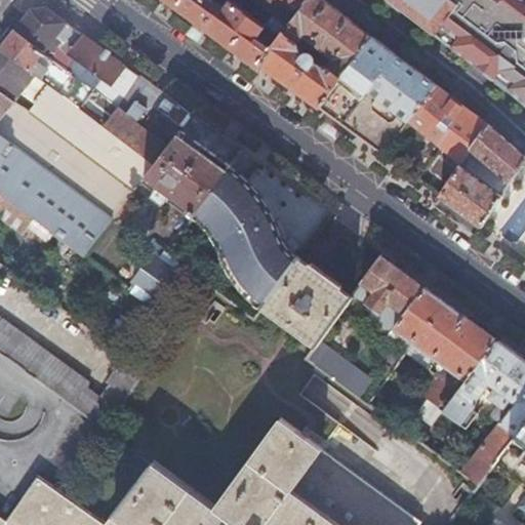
[(266,25),(233,0),(227,0),(224,6),(215,0),(176,0),(208,23),(259,62),(272,46),(256,35),(266,25)]
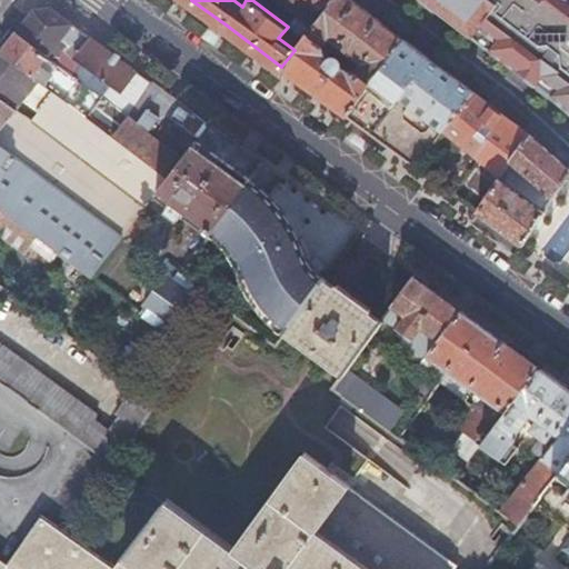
[(278,0),(313,27),(333,0),(278,0)]
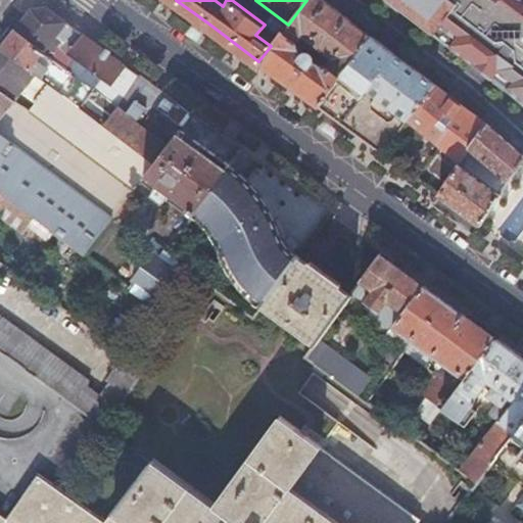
[(290,84),(318,104),(370,34),(342,12),(326,0),(306,0),(288,25),(279,36),(271,46),(258,61),(290,84)]
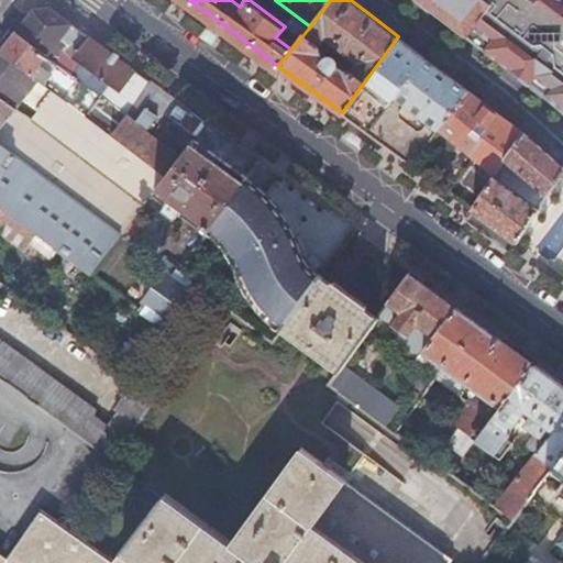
[(562,0),(421,0),(452,23),(515,70),(548,96),(562,107),(562,0)]
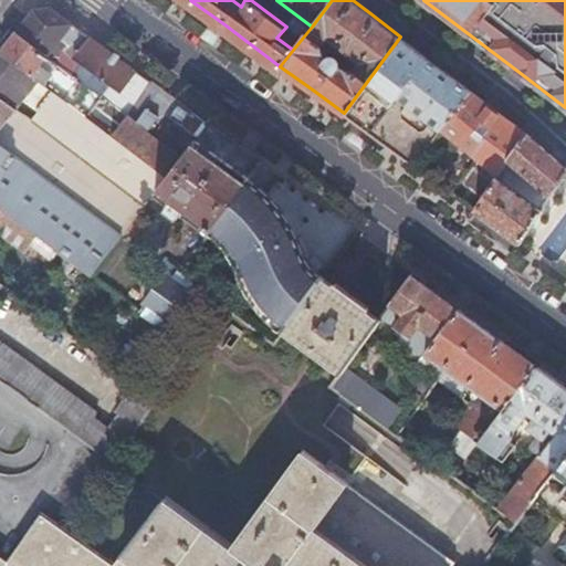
[(29,16),(14,34),(45,56),(51,60),(61,48),(113,86),(104,98),(126,114),(148,81),(100,44),(50,8),(34,9),(29,16)]
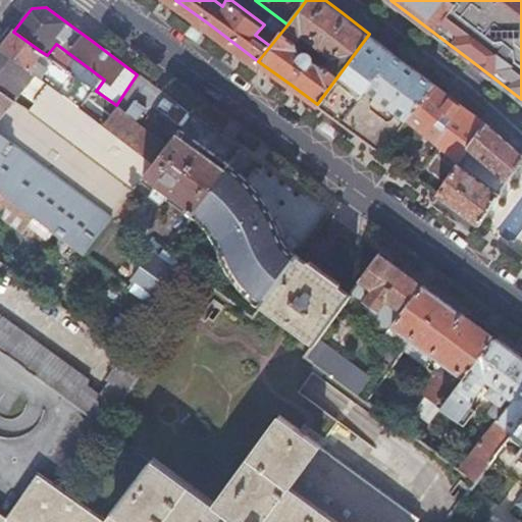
[(270,46),(278,36),(264,24),(255,35),(270,46)]
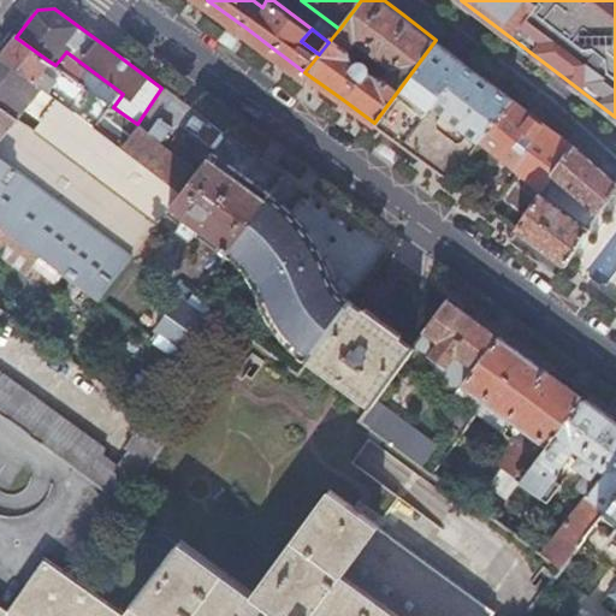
[(7,47),(0,55),(0,58),(108,138),(120,148),(137,124),(113,107),(93,93),(82,106),(77,102),(80,98),(42,70),(49,61),(16,37),(7,47)]
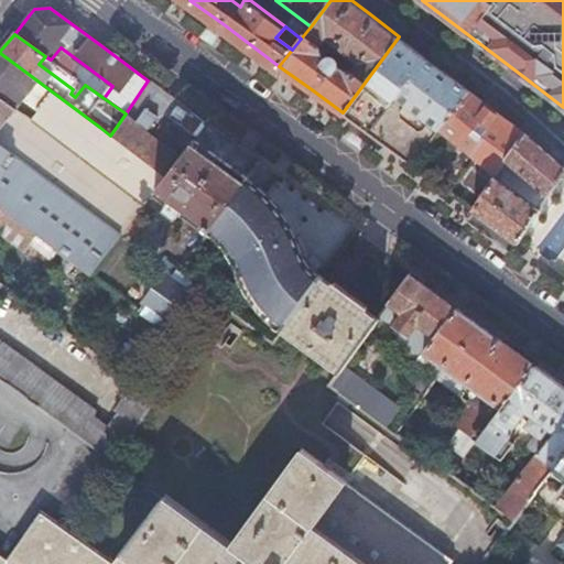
[(399,36),(343,112),(354,120),(359,125),(367,130),(424,55),(412,45),(399,36)]
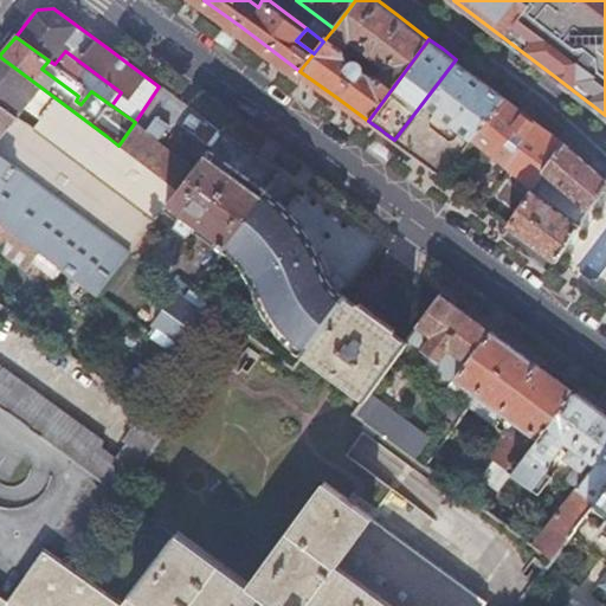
[(107,136),(0,57),(0,153),(33,178),(62,199),(77,179),(55,162),(53,163),(17,136),(11,137),(4,131),(27,102),(31,108),(62,131),(59,136),(70,144),(73,140),(83,147),(91,137),(100,144),(107,136)]
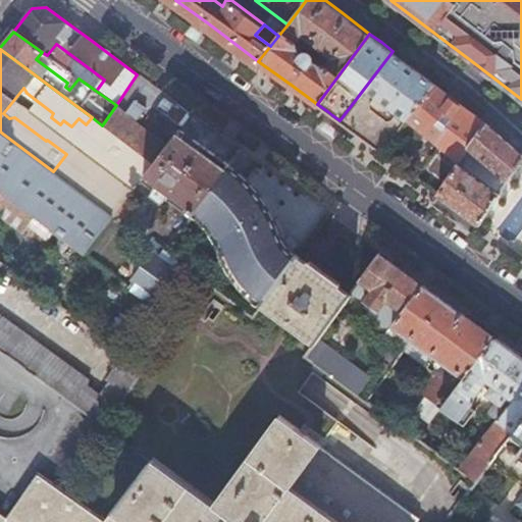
[(393,51),(340,120),(374,146),(379,150),(404,117),(406,117),(406,118),(433,83),(393,51)]
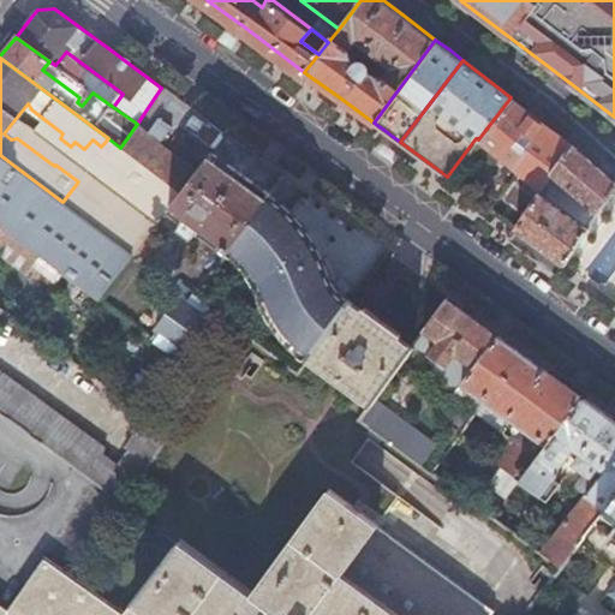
[(169,93),(161,88),(137,124),(120,148),(180,192),(197,169),(180,156),(207,120),(169,93)]
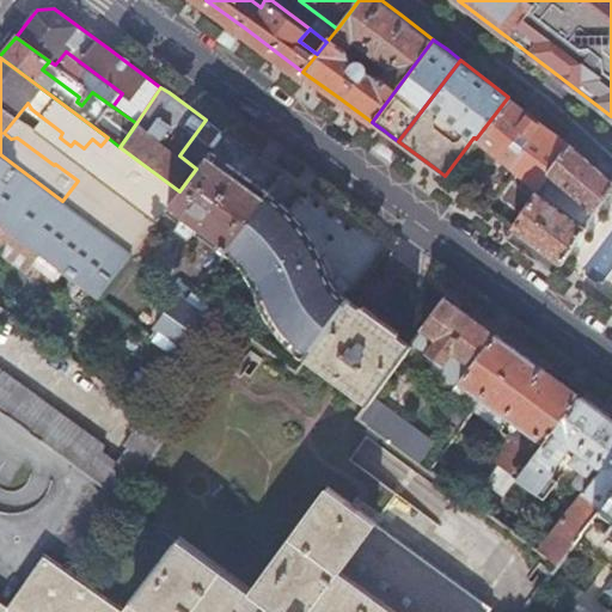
[(508,97),(476,139),(513,166),(540,121),(508,97)]
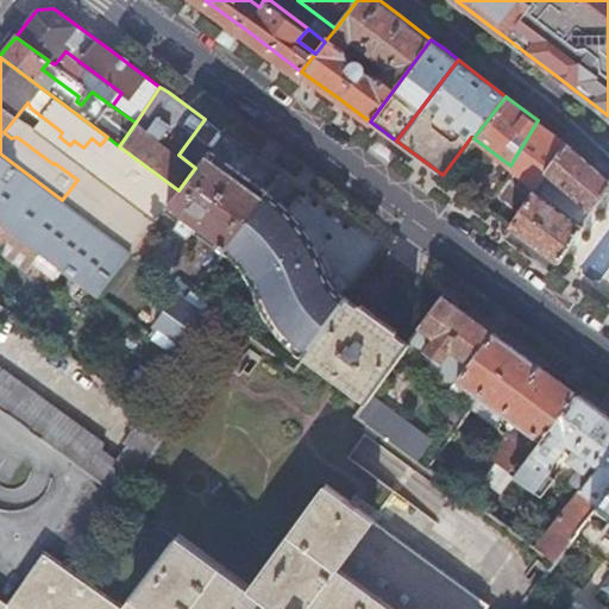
[(195,168),(224,133),(205,119),(179,155),(195,168)]
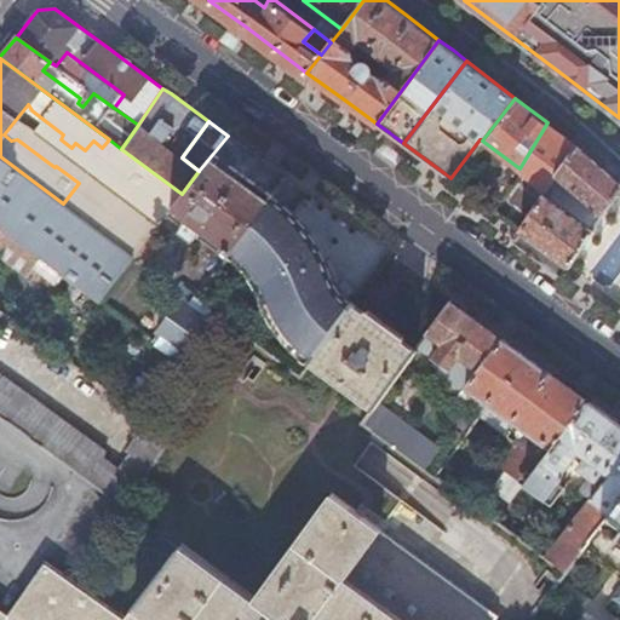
[(547,122),(520,168),(524,172),(546,189),(554,178),(577,144),(547,122)]
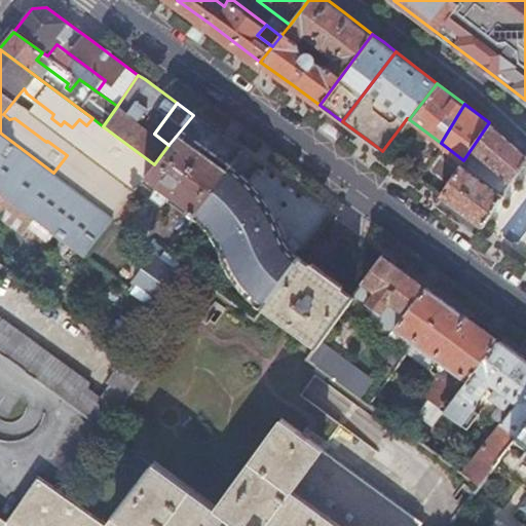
[(168,145),(154,164),(144,177),(155,186),(151,192),(162,201),(167,195),(189,211),(188,213),(192,217),(198,208),(230,164),(241,150),(215,130),(193,115),(168,145)]
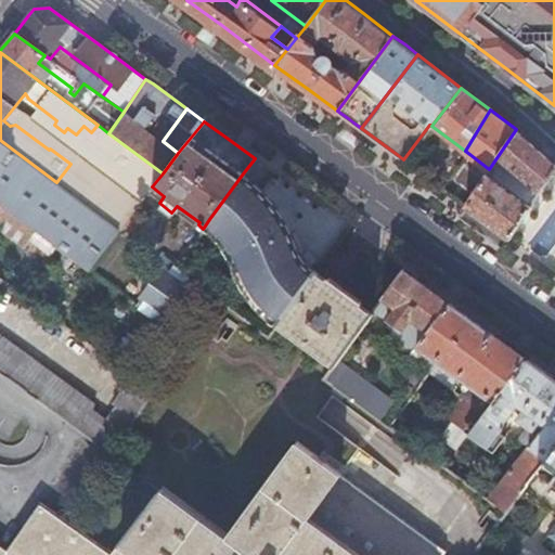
[(554,163),(537,147),(516,129),(495,159),(540,191),(554,168),(554,163)]
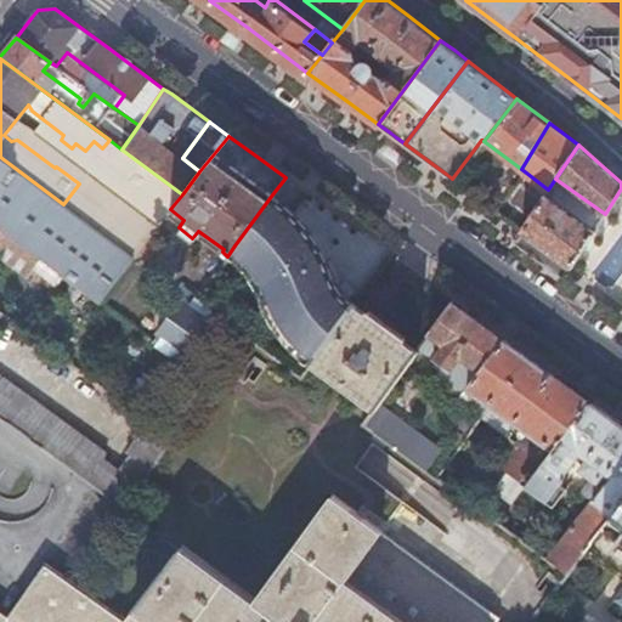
[(0,209),(4,204),(0,202),(0,184),(21,199),(34,182),(0,157),(0,209)]
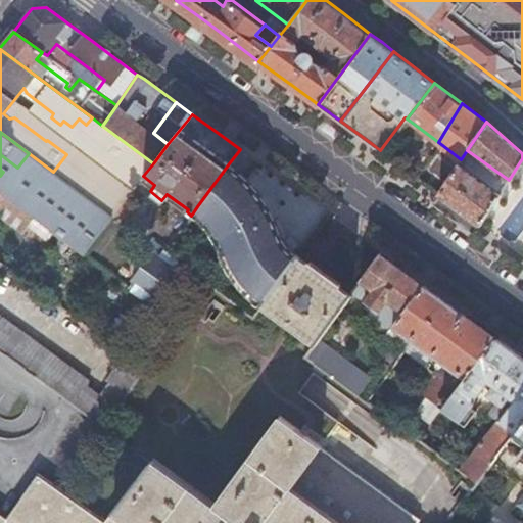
[(509,180),(467,150),(461,159),(460,161),(501,191),(509,180)]
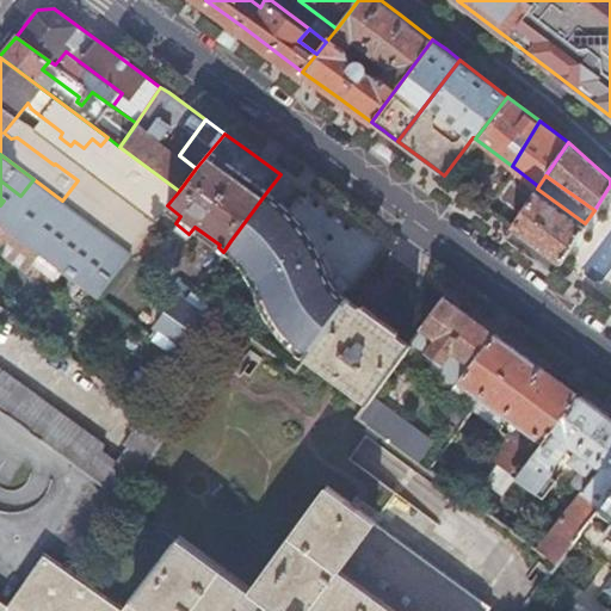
[(73,209),(62,201),(34,179),(20,196),(0,180),(0,198),(4,201),(0,205),(0,223),(39,253),(53,235),(60,224),(73,209)]
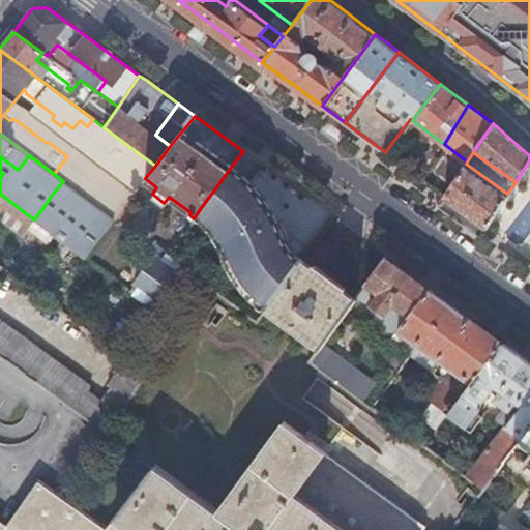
[(466,164),(444,196),(448,199),(486,226),(507,194),(466,164)]
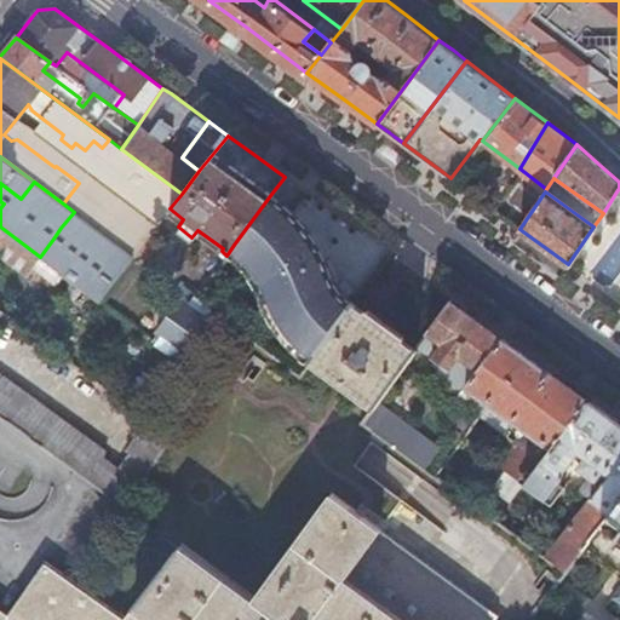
[(325,340),(348,309),(351,303),(344,296),(336,286),(333,280),(322,254),(315,240),(310,234),(303,224),(292,212),(271,194),(234,245),(242,252),(250,259),(259,270),(268,286),(274,304),(279,313),(282,319),(291,332),(317,350),(325,340)]
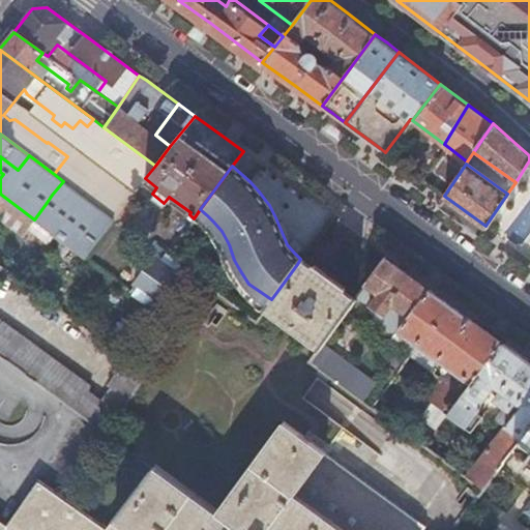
[(91,203),(114,219),(116,216),(126,202),(85,171),(72,188),(77,192),(91,203)]
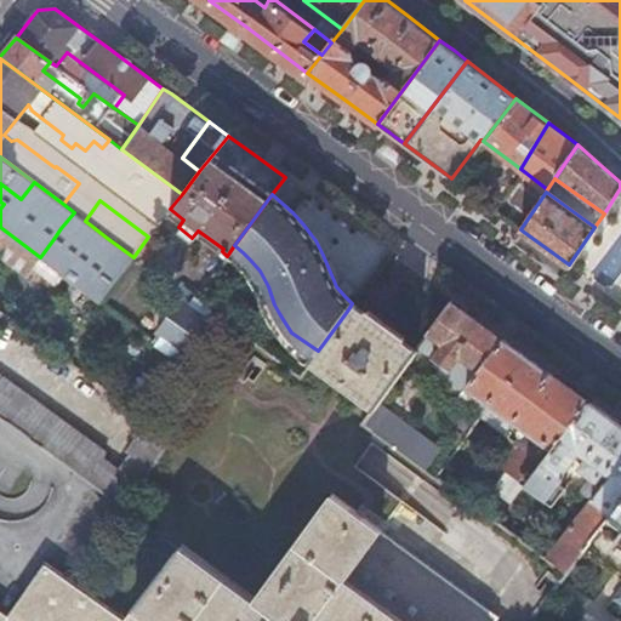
[(90,224),(85,221),(74,212),(61,228),(78,241),(90,224)]
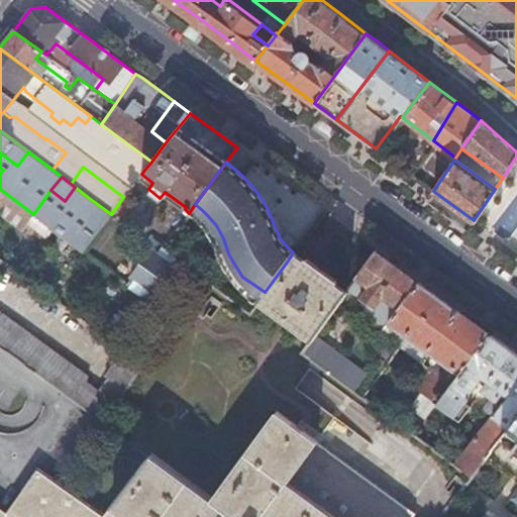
[(0,211),(22,228),(25,224),(42,237),(49,226),(33,214),(0,189),(0,211)]
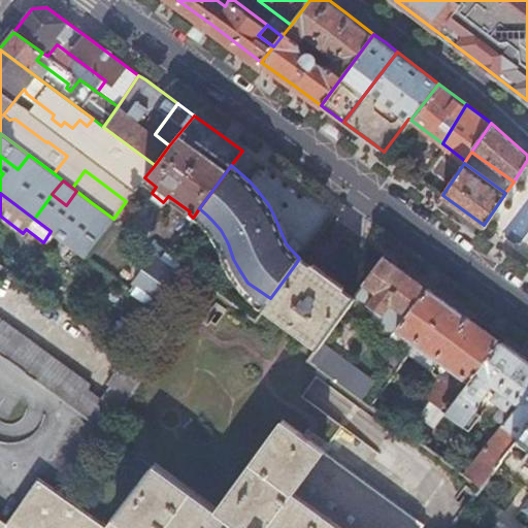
[(126,201),(116,216),(123,221),(126,216),(129,218),(138,203),(129,197),(126,201)]
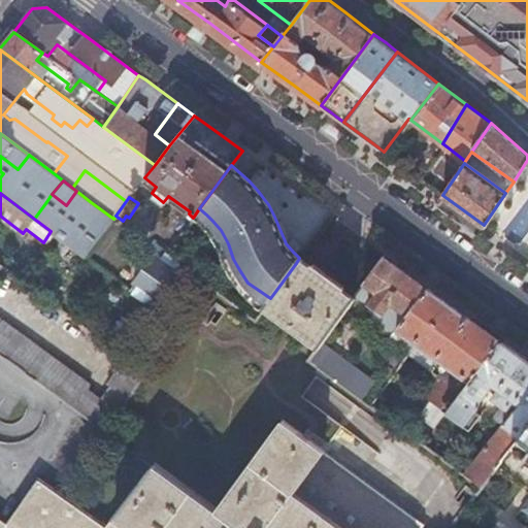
[(45,203),(34,219),(51,231),(85,257),(113,219),(91,202),(73,226),(45,203)]
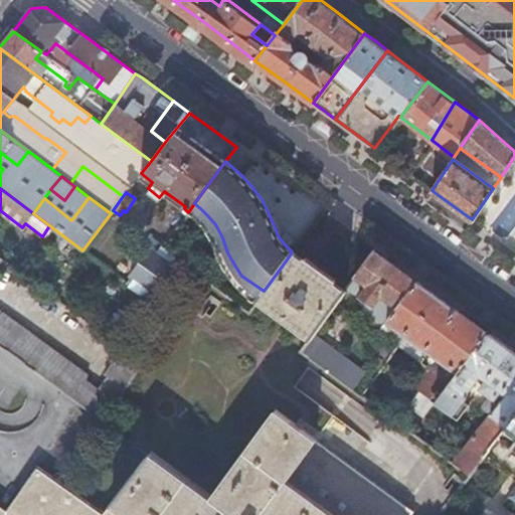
[(130,278),(149,292),(173,258),(172,256),(161,248),(159,247),(155,252),(151,249),(130,278)]
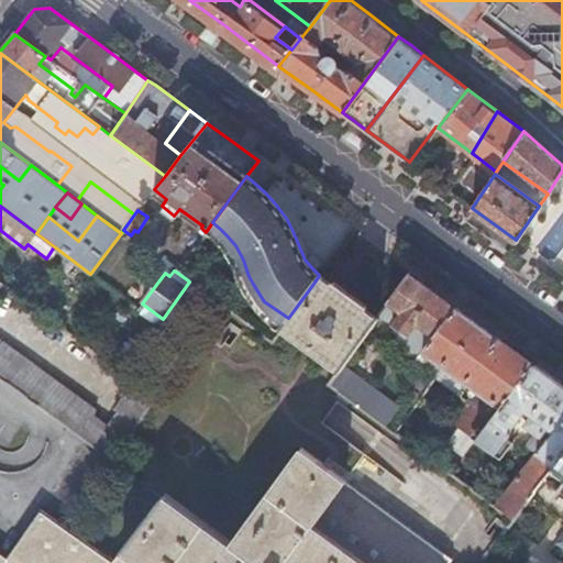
[(433,289),(410,272),(381,313),(390,320),(398,309),(403,312),(394,323),(396,326),(386,340),(415,362),(457,307),(433,289)]
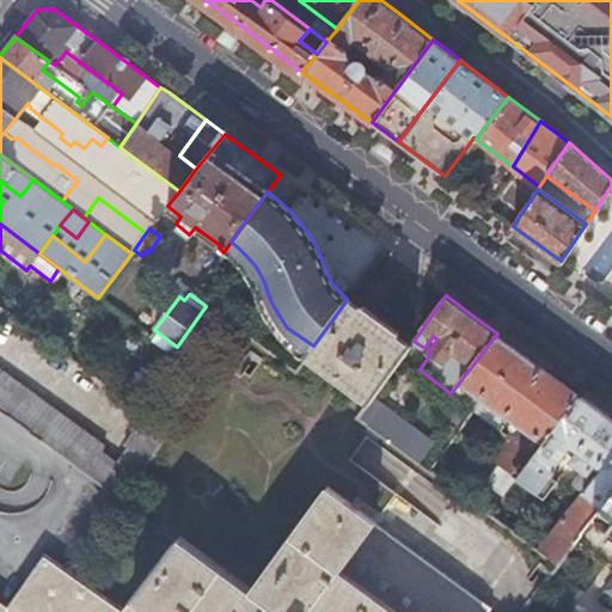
[(313,346),(306,356),(368,403),(373,396),(410,346),(403,340),(398,336),(399,334),(362,306),(360,308),(347,299),(343,305),(320,336),(313,346)]
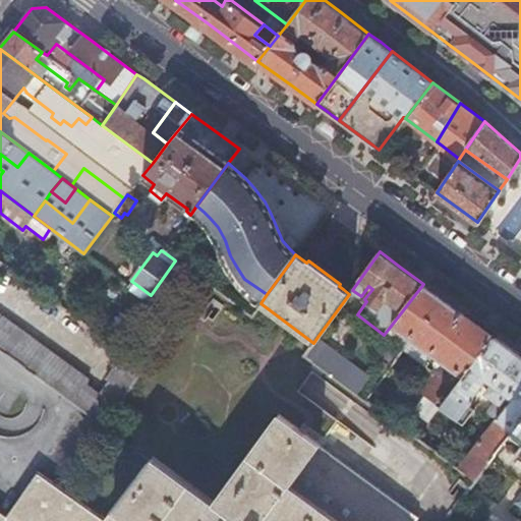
[(0,347),(105,425),(145,369),(120,351),(110,365),(113,368),(105,380),(107,384),(98,396),(87,387),(88,381),(0,315),(0,266),(2,263),(0,261),(0,347)]
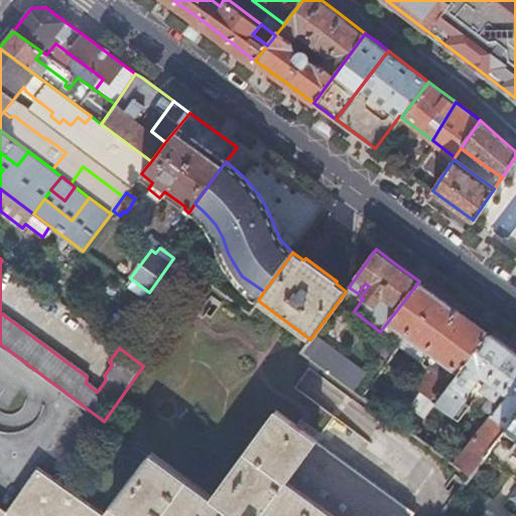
[(460,373),(490,334),(453,305),(419,281),(380,332),(398,345),(418,360),(425,349),(433,354),(431,357),(430,358),(430,359),(430,360),(431,361),(432,362),(433,362),(433,363),(434,363),(435,363),(436,363),(436,362),(437,362),(440,359),(460,373)]
